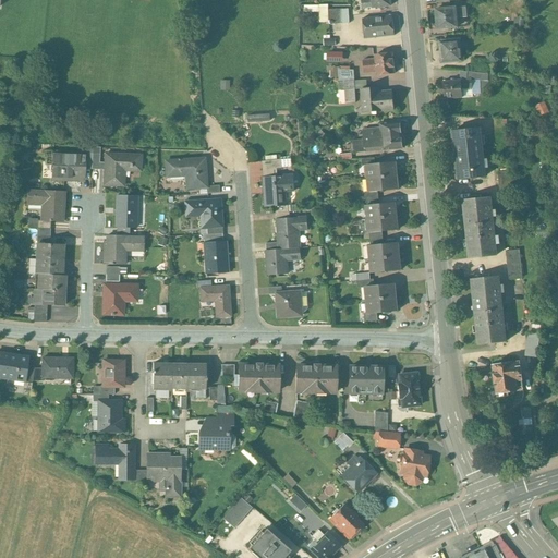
[(438,9),(436,10),(438,29),(460,27),(460,21),(457,21),(456,9),(456,8),(451,8),(438,9)]
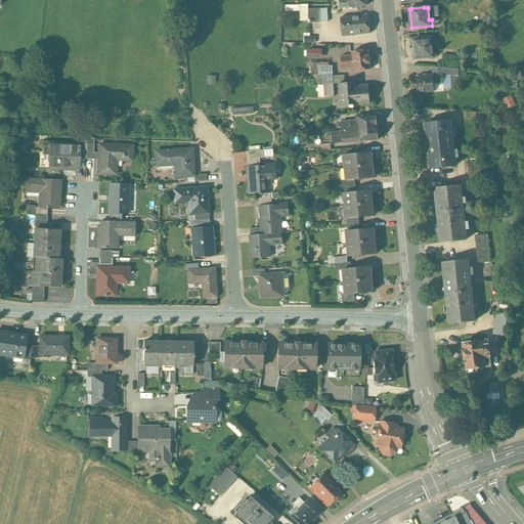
[(437,7),(428,8),(429,19),(432,19),(439,18),(437,7)]
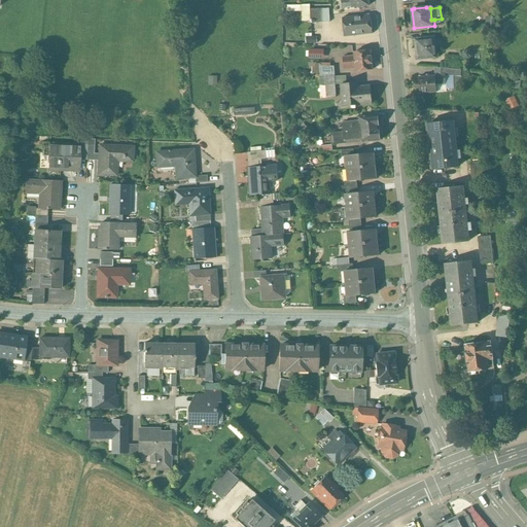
[(322,9),(310,9),(311,23),(322,22),(322,9)]
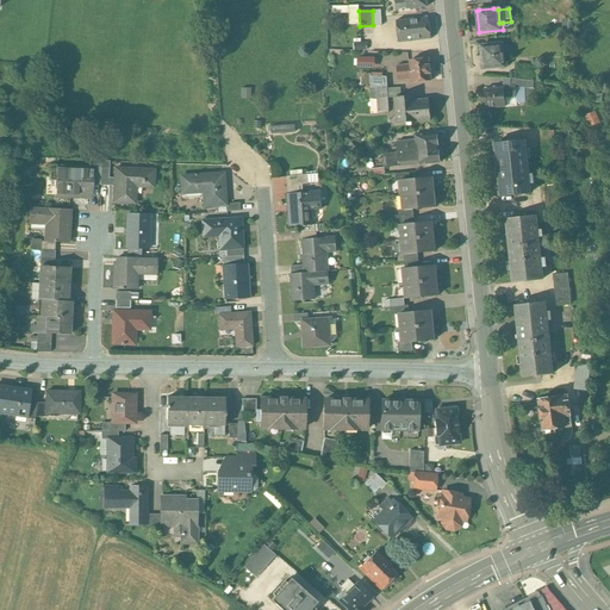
[(429,17),(397,22),(399,43),(431,39),(429,17)]
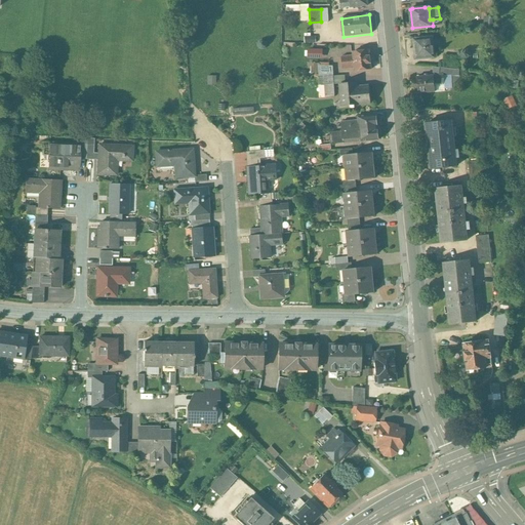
[(433,38),(415,39),(413,41),(414,46),(416,47),(417,58),(437,56),(437,52),(434,53),(433,38)]
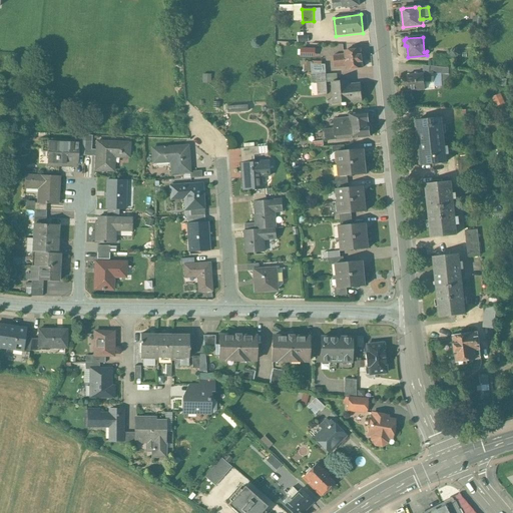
[(361,49),(345,51),(346,54),(335,56),(336,67),(347,66),(347,69),(363,67),(361,49)]
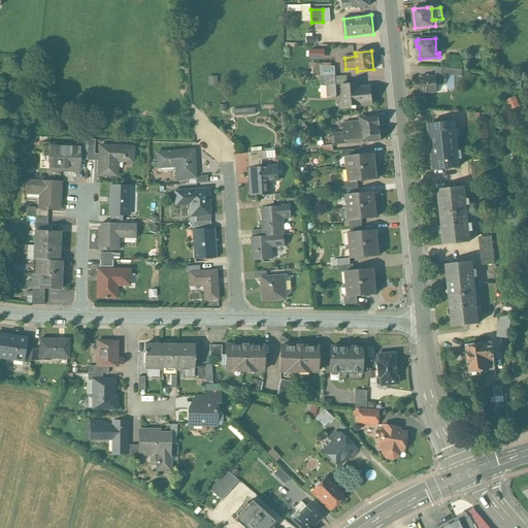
[(446,62),(442,62),(441,68),(444,68),(462,70),(463,70),(464,58),(447,56),(446,62)]
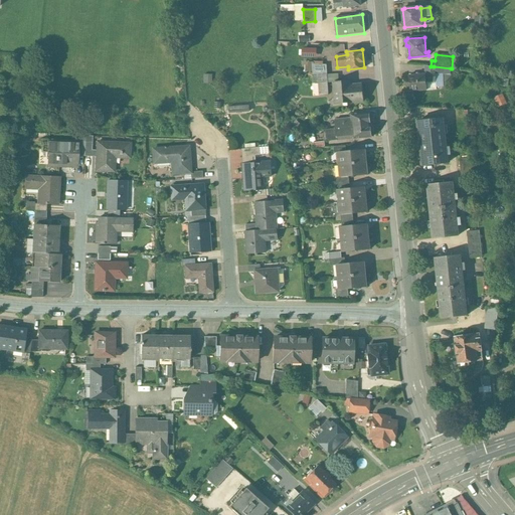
[(327,65),(312,64),(313,73),(327,73),(327,65)]
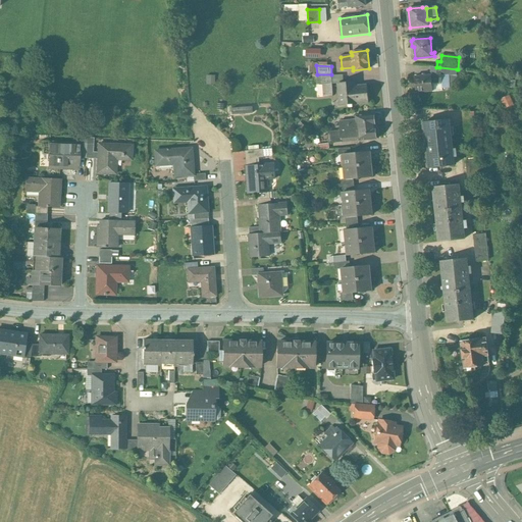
[(436,67),(429,66),(430,75),(440,74),(439,67),(436,67)]
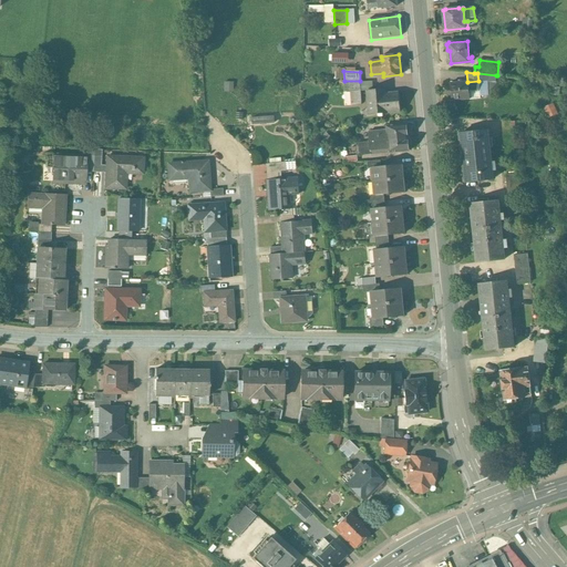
[(360,81),(344,81),(344,92),(351,91),(361,90),(360,81)]
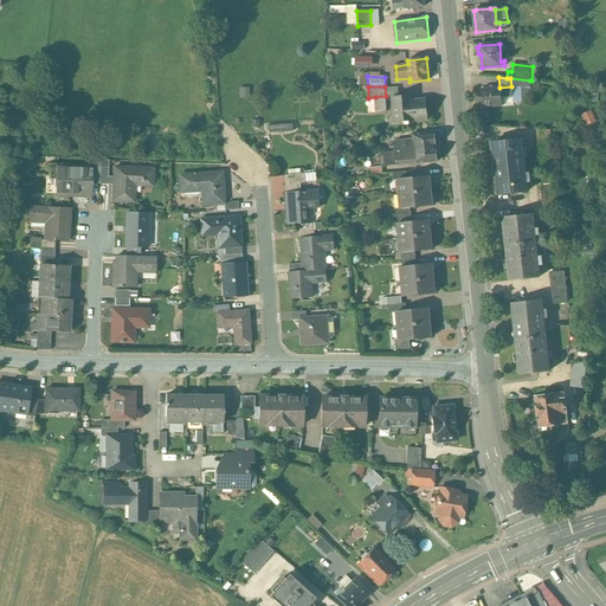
[(500,88),(481,89),(482,108),(501,107),(501,97),(513,96),(511,86),(500,88)]
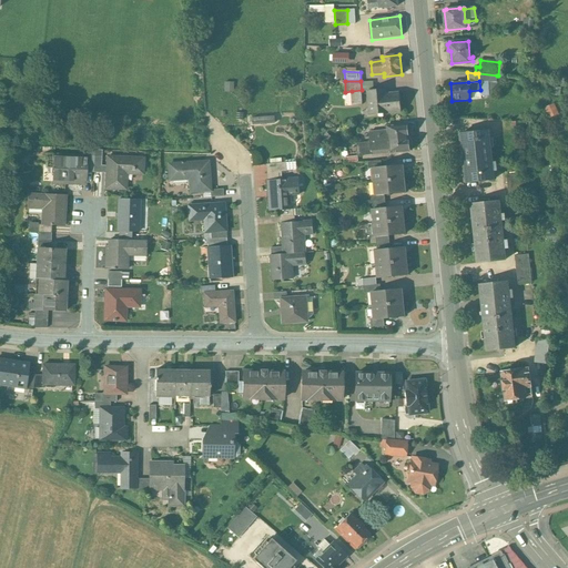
[(480,90),(480,98),(489,97),(488,82),(488,81),(479,81),(480,90)]
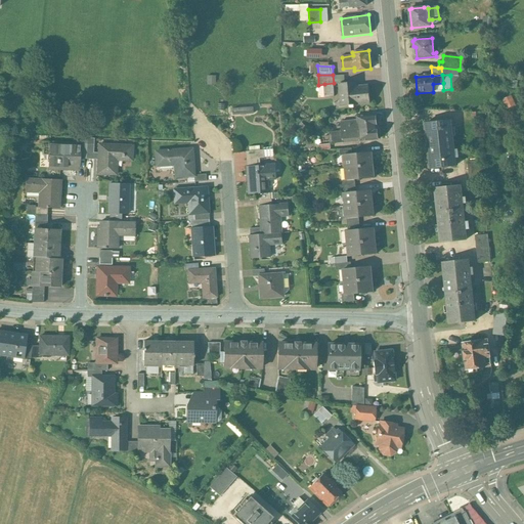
[(459,76),(450,76),(451,89),(452,91),(459,91),(459,78),(459,76)]
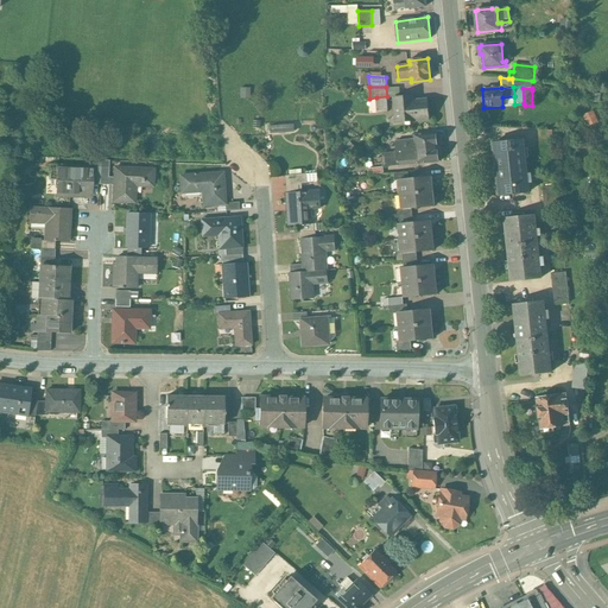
[(413,95),(393,97),(396,122),(429,119),(428,100),(415,101),(413,95)]
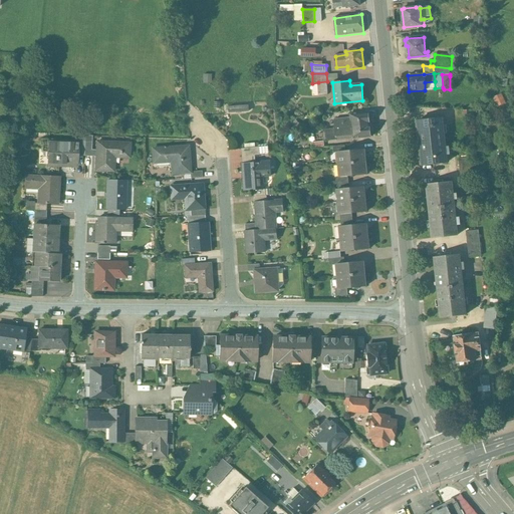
[(327,81),(318,82),(318,95),(328,94),(327,81)]
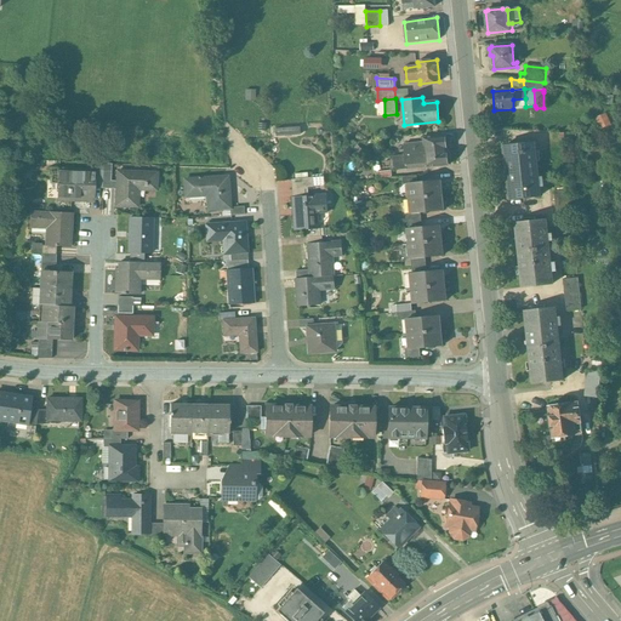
[(605,112),(594,118),(600,129),(611,124),(605,112)]
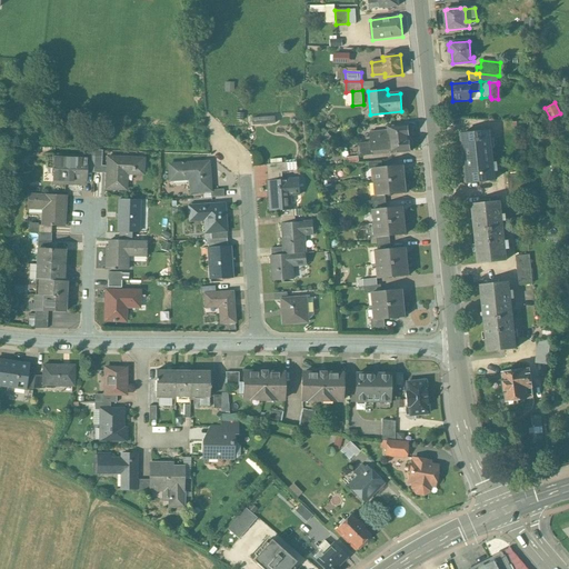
[(275,117),(271,118),(252,119),(253,127),(276,125),(275,117)]
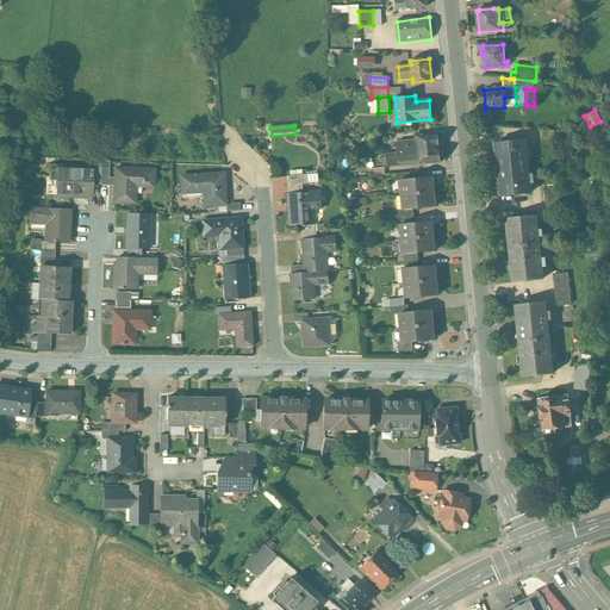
[(437,134),(416,136),(417,139),(397,142),(398,151),(439,148),(437,134)]
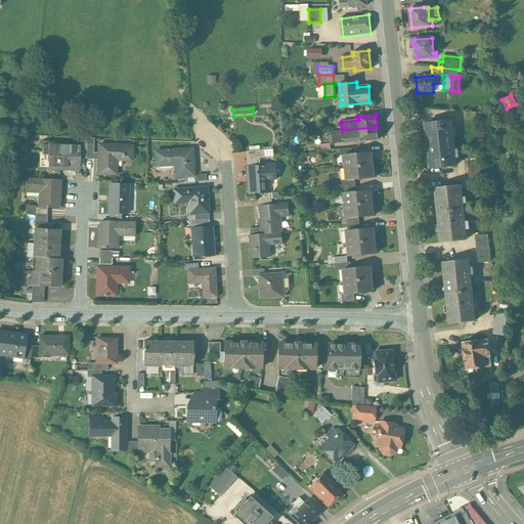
[(451,121),(425,124),(429,161),(430,169),(455,166),(451,121)]
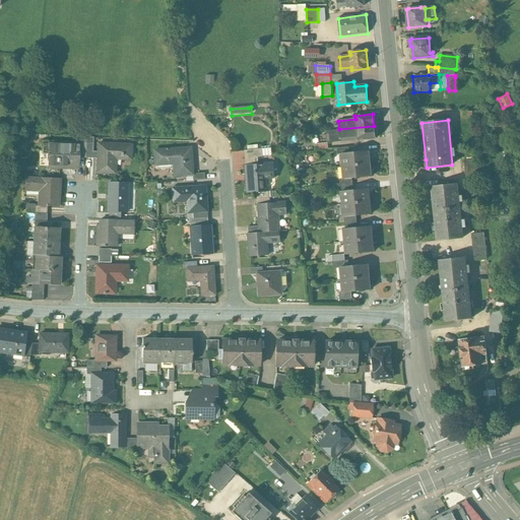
[(374,126),(339,129),(339,130),(332,131),(332,139),(339,138),(340,141),(375,138),(374,126)]
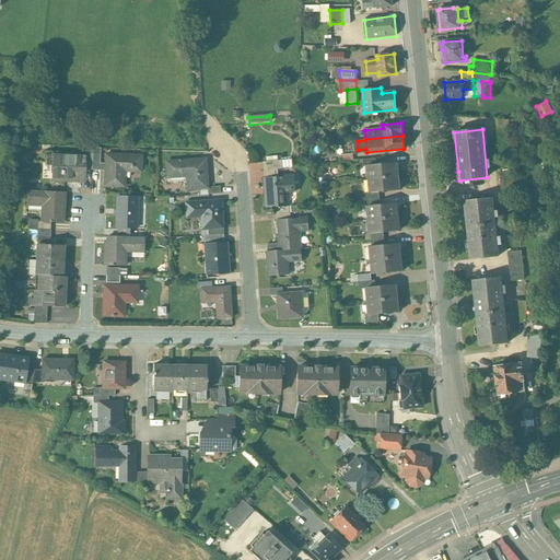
[(82,155),(54,154),(53,173),(61,173),(61,175),(62,175),(62,179),(81,181),(82,155)]
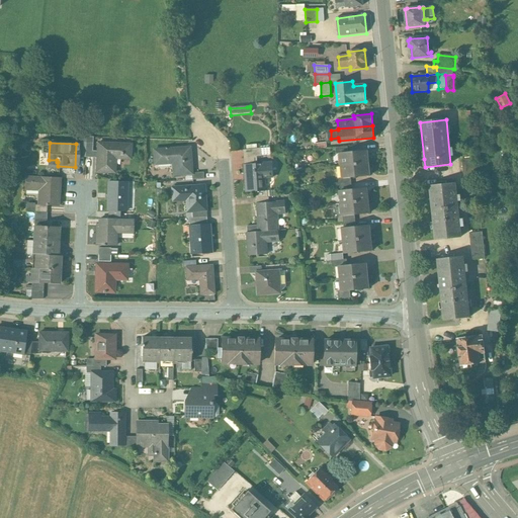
[(131,145),(97,143),(96,172),(114,172),(115,158),(130,159),(131,145)]
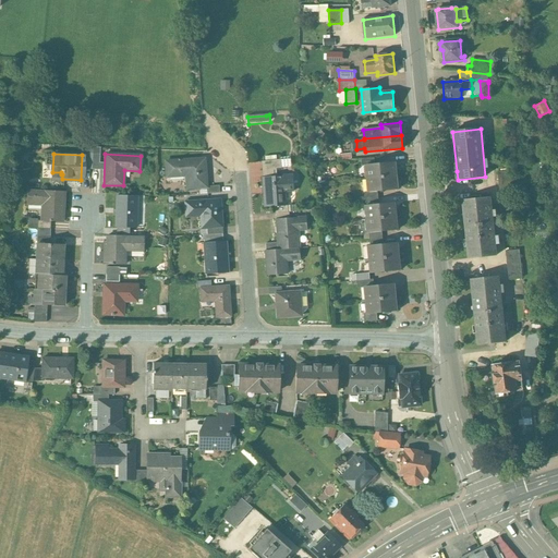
[(204,158),(165,161),(166,177),(185,176),(186,187),(206,186),(206,185),(204,158)]
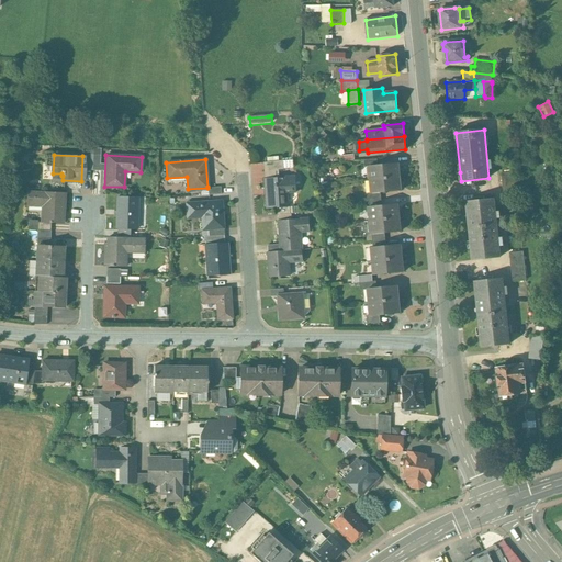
[(283,159),(283,160),(283,161),(283,169),(293,168),(292,159),(283,159)]
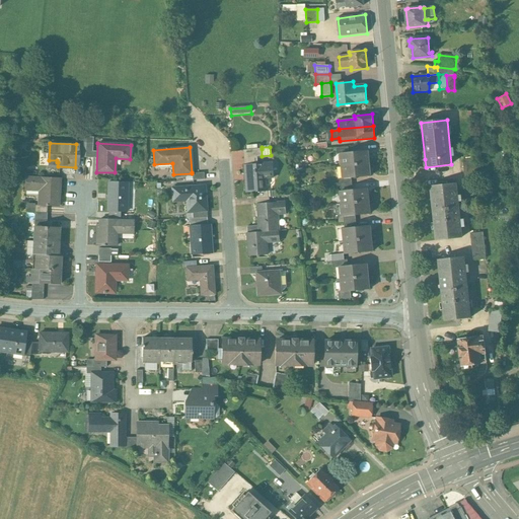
[(256,156),(258,156),(262,156),(262,149),(257,149),(246,150),(243,150),(244,158),(256,156)]
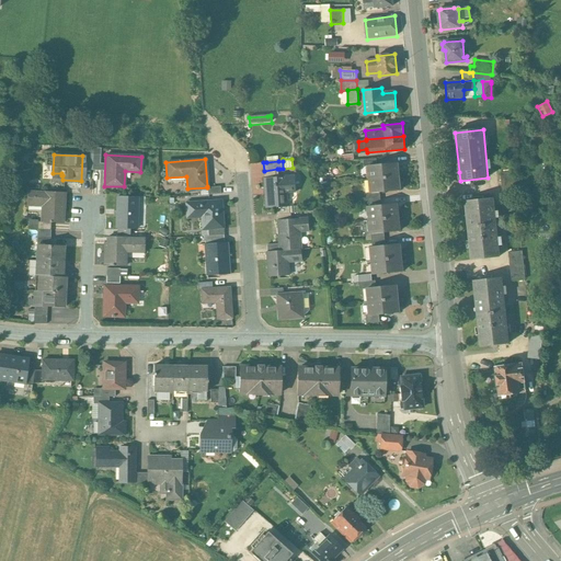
[(377,164),(368,165),(370,180),(398,176),(397,162),(377,164)]
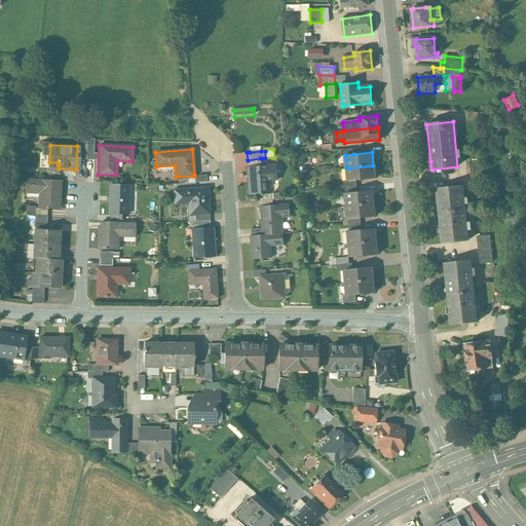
[(260,158),(248,160),(248,167),(261,166),(260,158)]
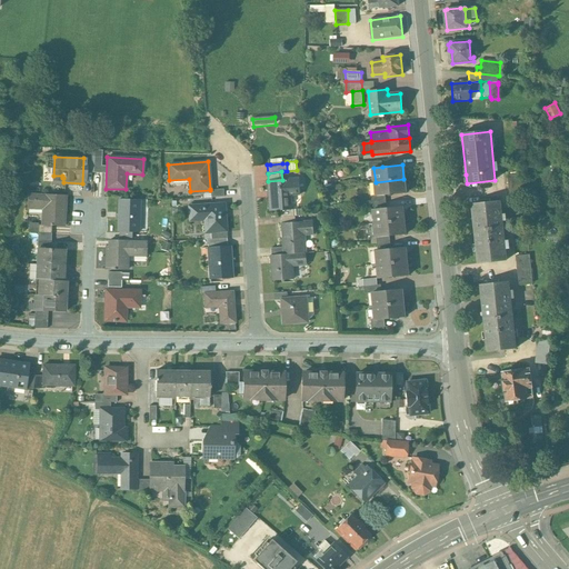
[(522,175),(508,176),(509,190),(523,188),(522,175)]
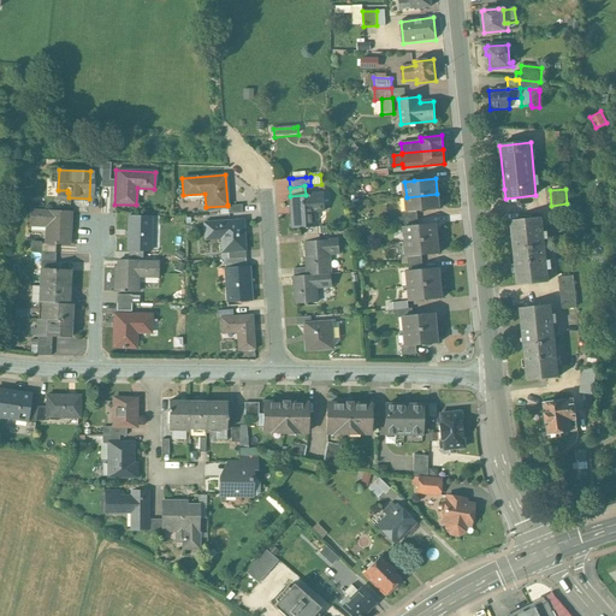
[(306,195),(290,196),(292,229),(302,227),(314,227),(313,212),(325,211),(324,194),(306,195)]
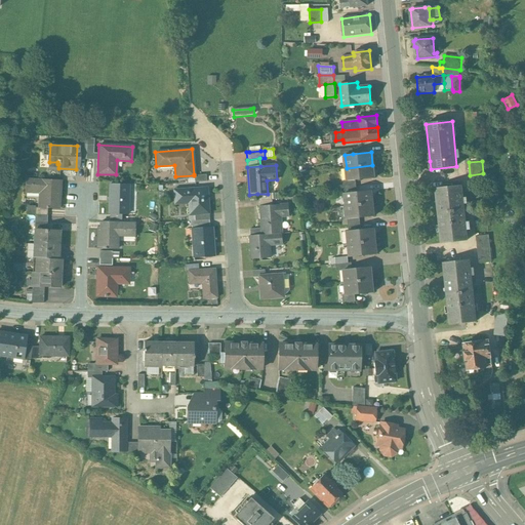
[(372,165),(347,168),(348,179),(348,180),(356,179),(374,177),(372,165)]
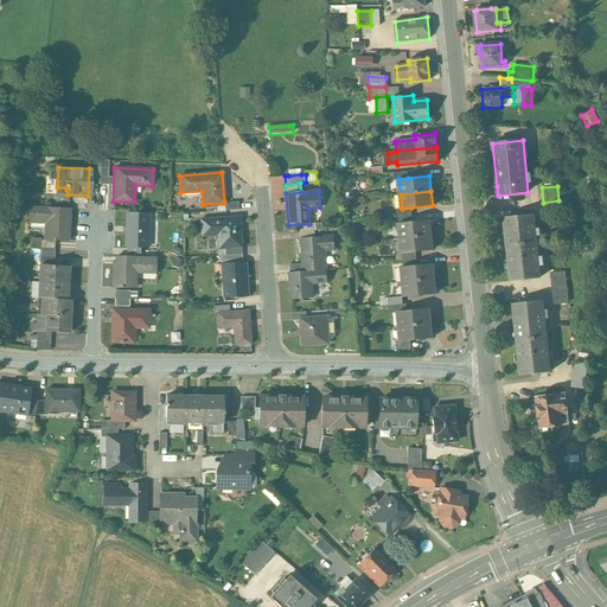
[(558,200),(543,203),(544,217),(560,216),(558,200)]
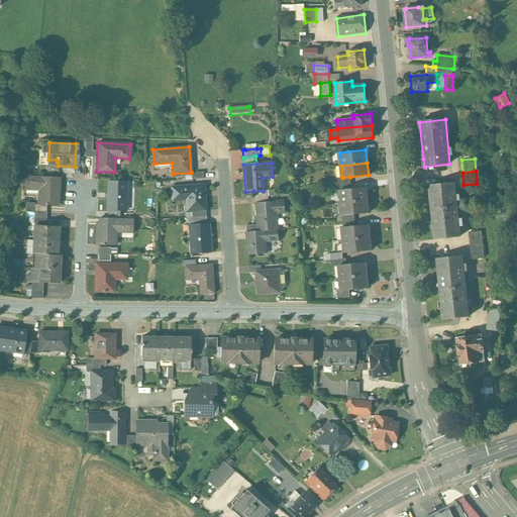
[(59,177),(25,176),(24,190),(25,190),(25,188),(39,189),(38,204),(38,205),(47,205),(58,205),(59,177)]
